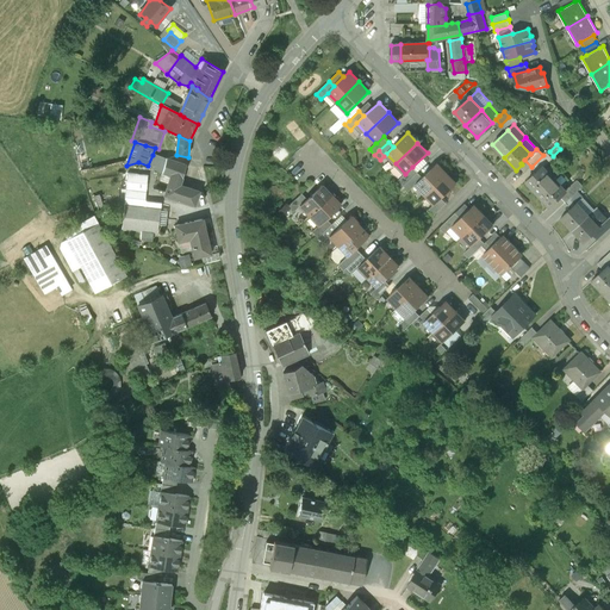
[(153,155),(148,166),(154,167),(153,170),(162,174),(167,160),(153,155)]
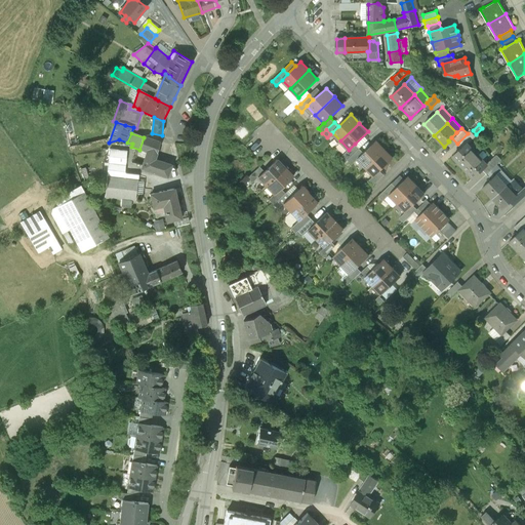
[(468,133),(457,144),(461,148),(467,144),(468,144),(473,139),(468,133)]
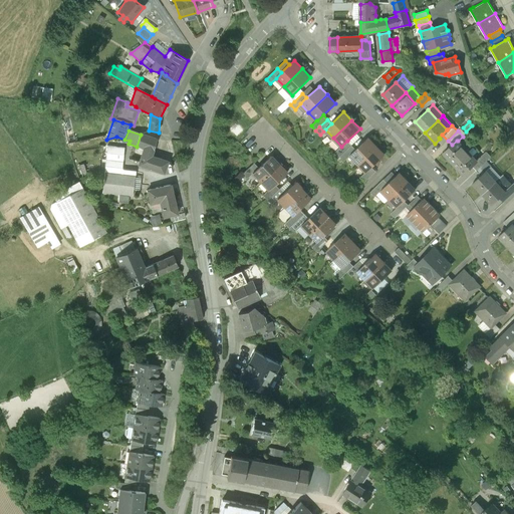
[(157,141),(141,135),(137,147),(145,150),(140,166),(165,175),(169,164),(156,159),(157,158),(155,155),(153,154),(157,141)]
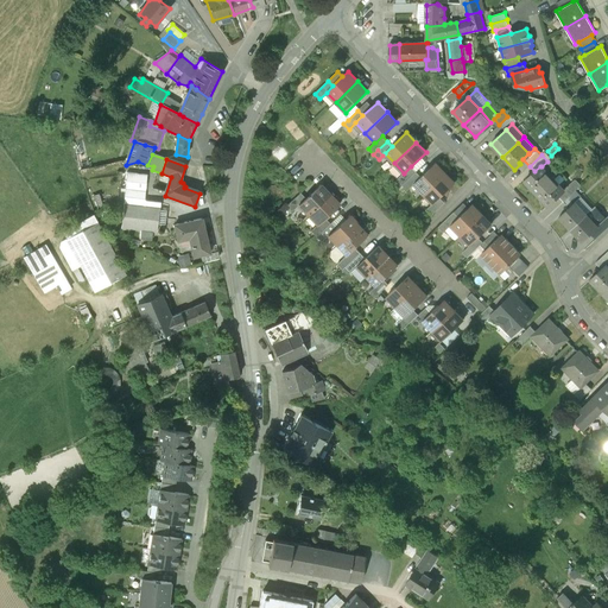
[(422,177),(415,183),(415,184),(424,194),(445,172),(436,163),(422,177)]
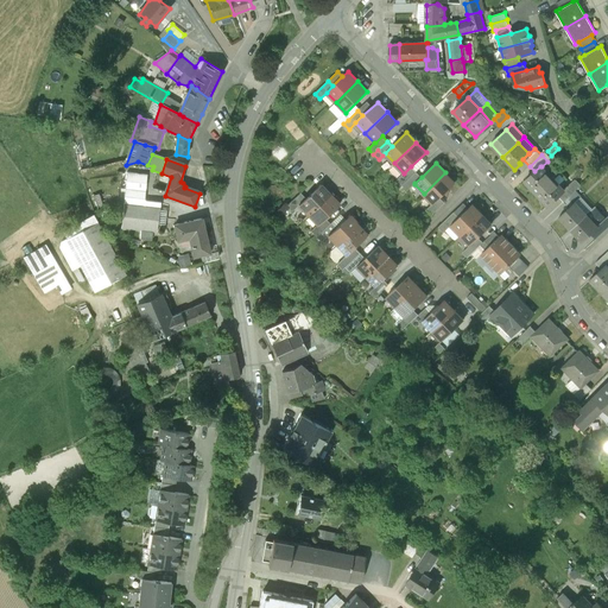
[(411,166),(404,173),(401,175),(407,181),(416,171),(411,166)]
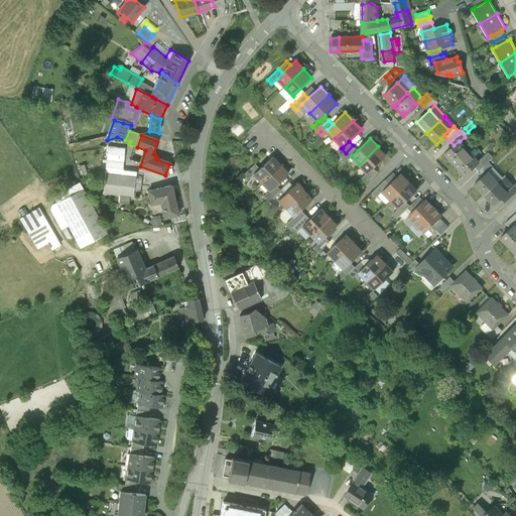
[(454,145),(445,153),(456,163),(469,151),(460,141),(459,141),(454,145)]
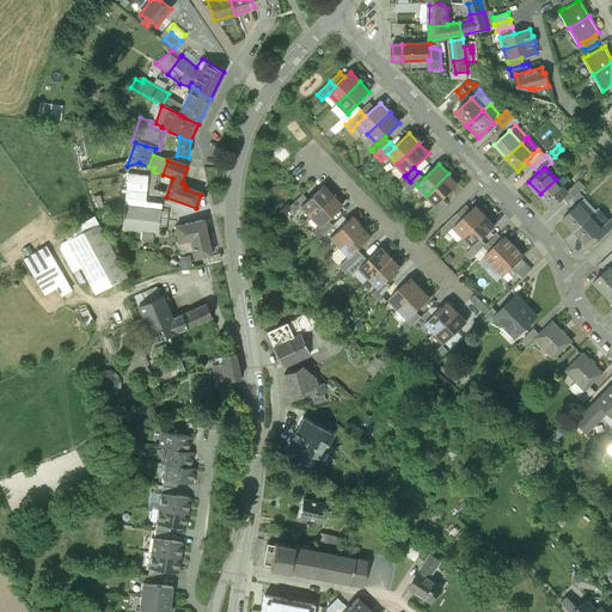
[(410,182),(405,185),(410,191),(417,185),(417,184),(424,178),(418,172),(410,182)]
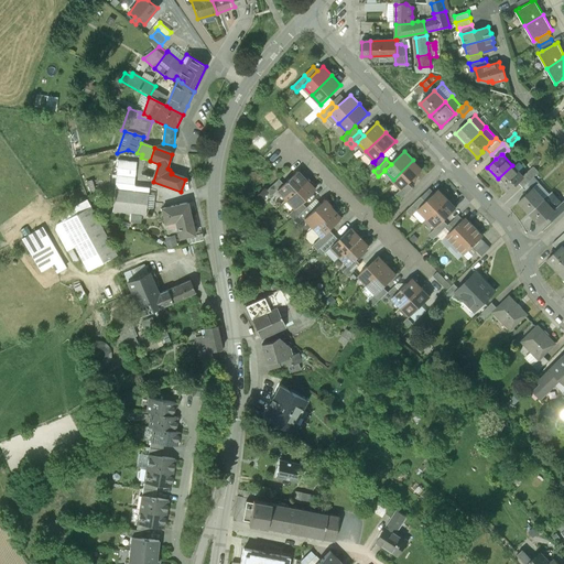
[(138,162),(120,160),(114,212),(131,214),(130,221),(141,223),(142,215),(145,216),(145,215),(153,216),(154,213),(152,208),(147,208),(149,188),(134,186),(138,162)]
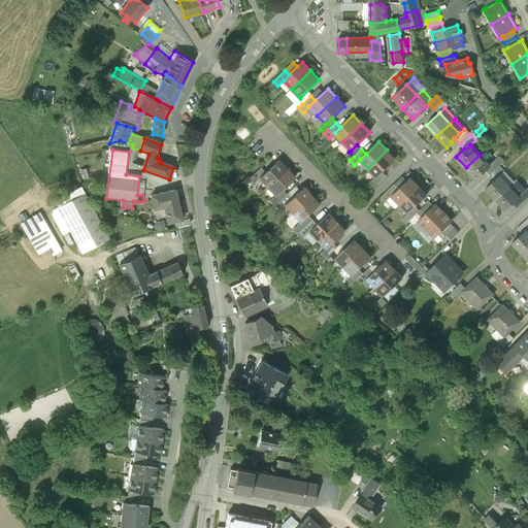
[(387,150),(368,168),(376,176),(390,164),(395,159),(387,150)]
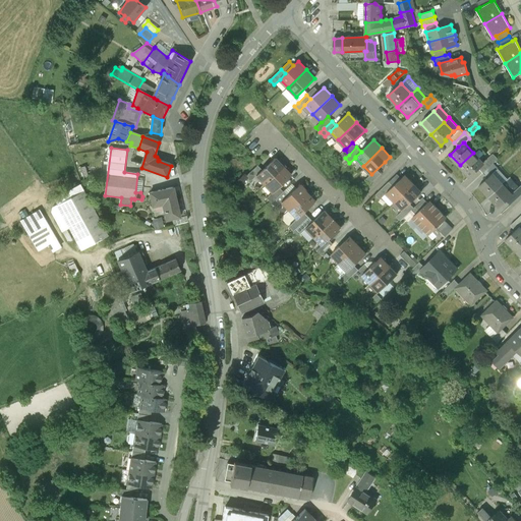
[(344,150),(341,154),(345,158),(349,155),(344,150)]
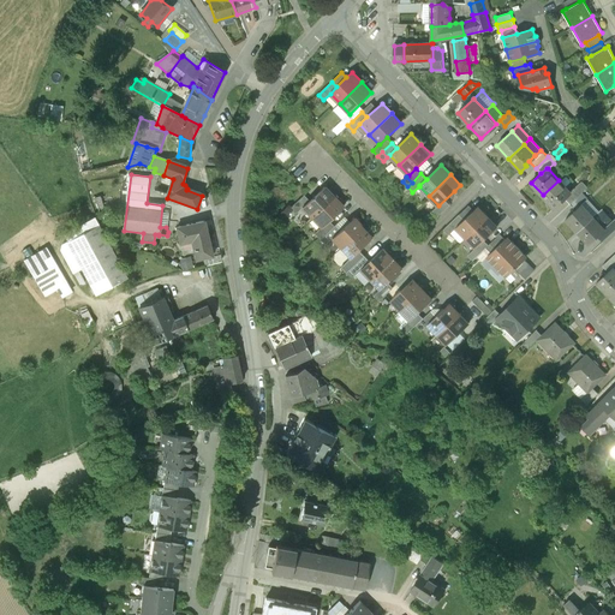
[(559,180),(543,195),(555,208),(563,198),(571,192),(559,180)]
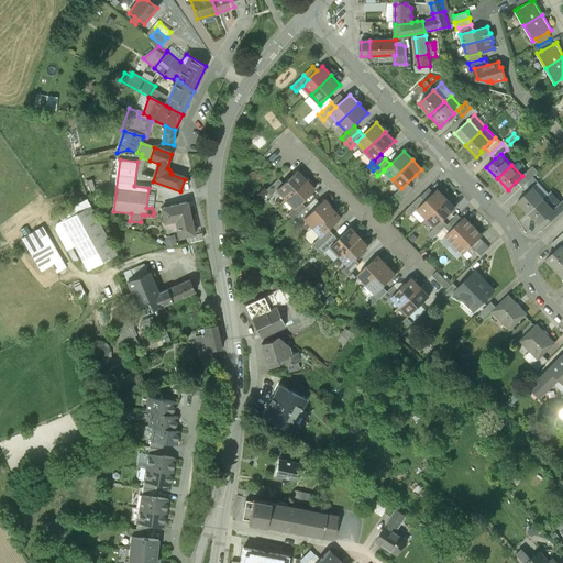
[(522,176),(516,181),(521,187),(532,177),(538,172),(532,166),(522,176)]
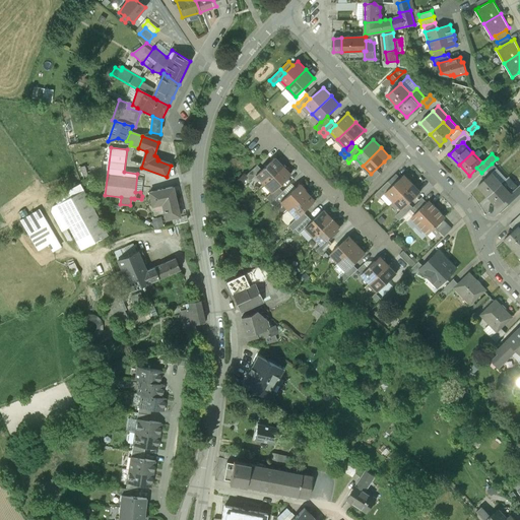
[(261,170),(255,176),(256,176),(264,185),(282,167),(274,157),(261,170)]
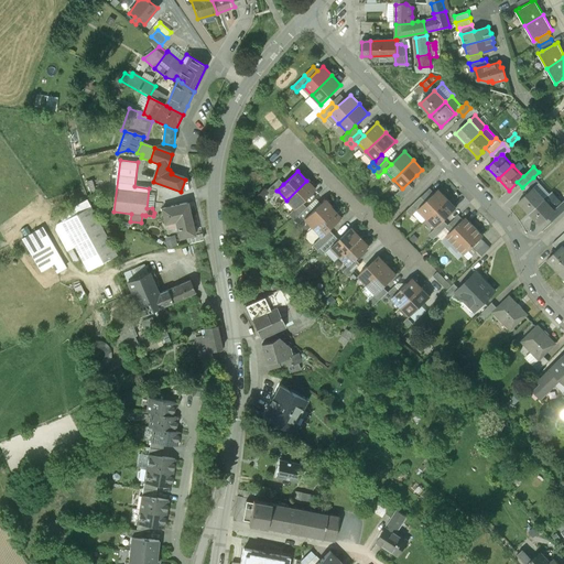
[(416,175),(402,188),(400,191),(404,195),(413,187),(416,175)]
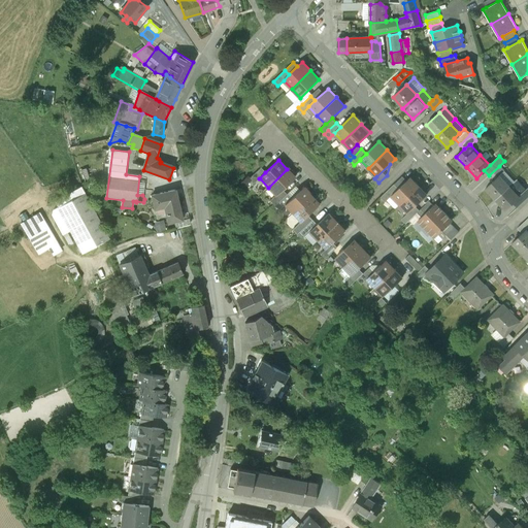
[(504,171),(499,166),(489,175),(494,180),(499,175),(504,171)]
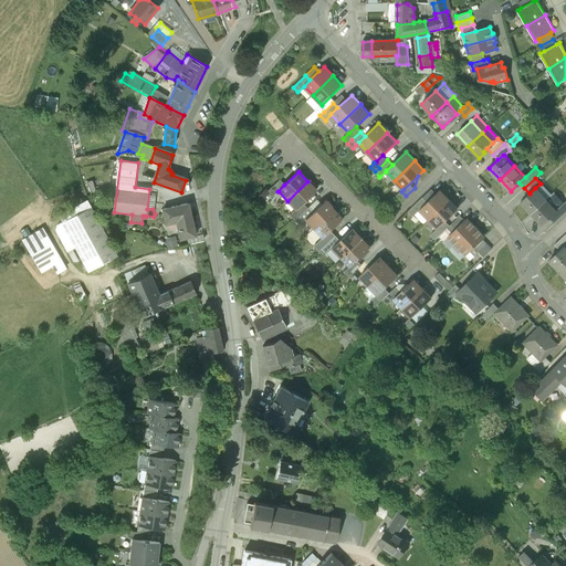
[(280,180),(268,192),(272,198),(279,191),(278,191),(284,185),(280,180)]
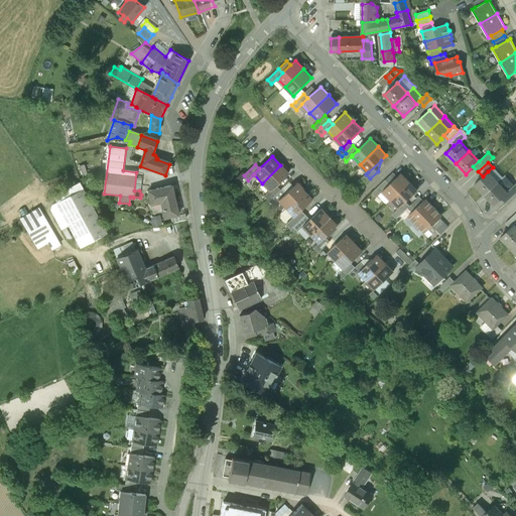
[(280,165),(262,183),(269,191),(270,191),(276,185),(288,173),(280,165)]
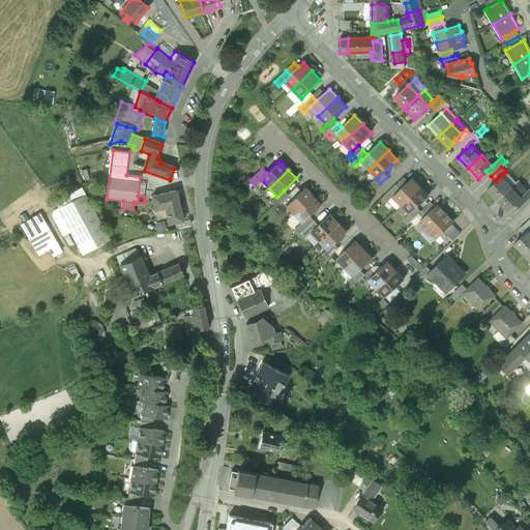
[(517,182),(506,172),(501,176),(511,187),(517,182)]
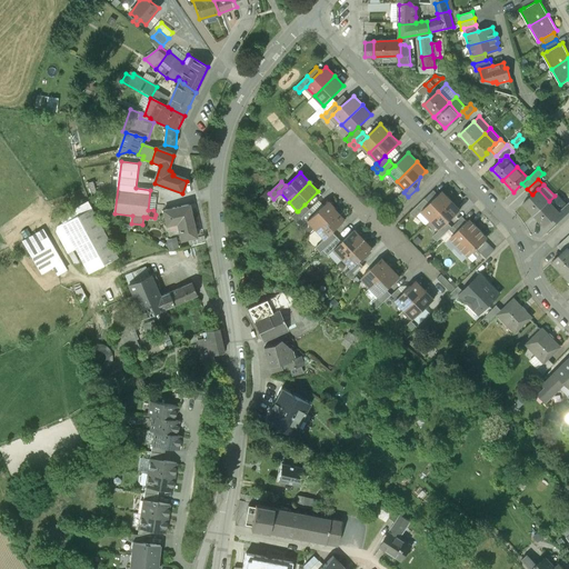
[(532,195),(523,203),(535,215),(549,201),(538,189),(532,195)]
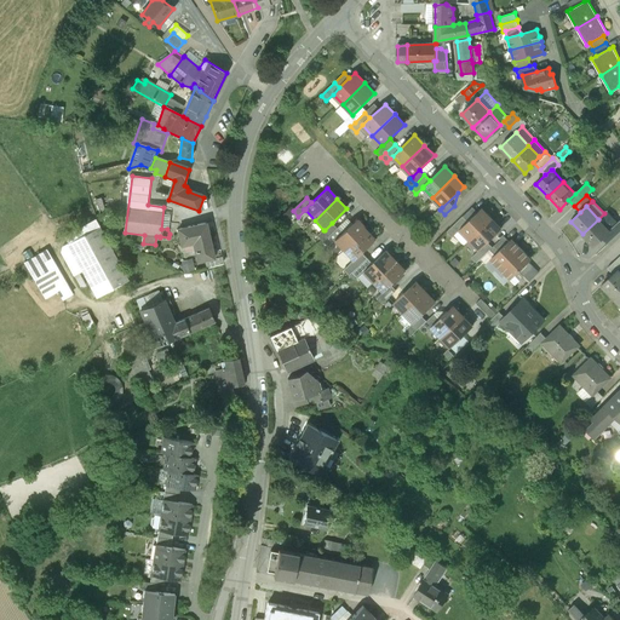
[(482,208),(459,229),(470,240),(492,218),(482,208)]
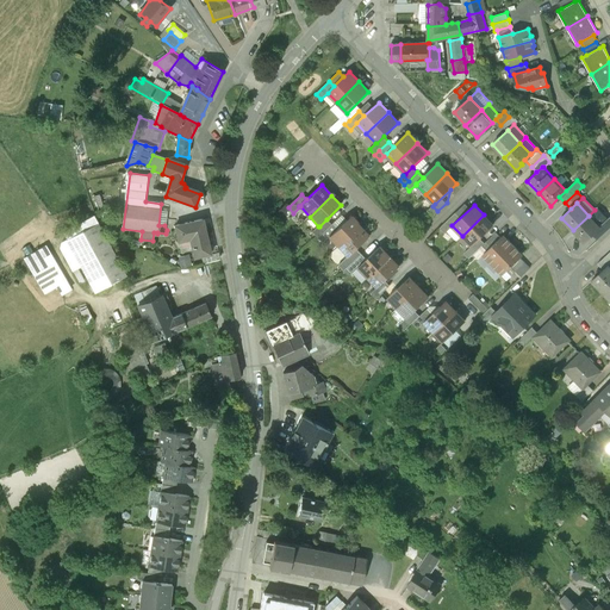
[(433,206),(428,211),(434,216),(437,211),(433,206)]
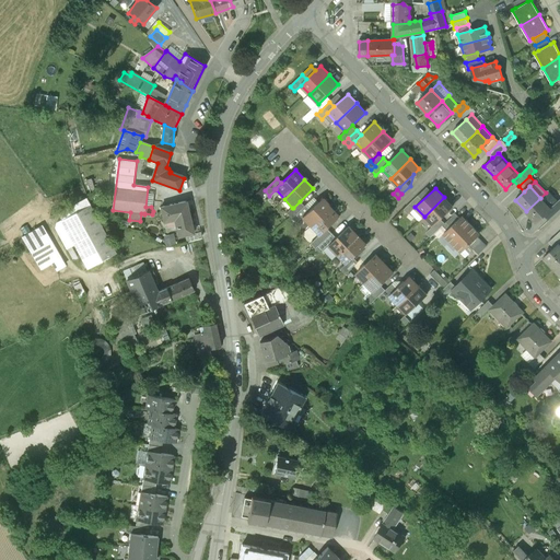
[(546,193),(540,198),(550,208),(557,201),(547,190),(546,193)]
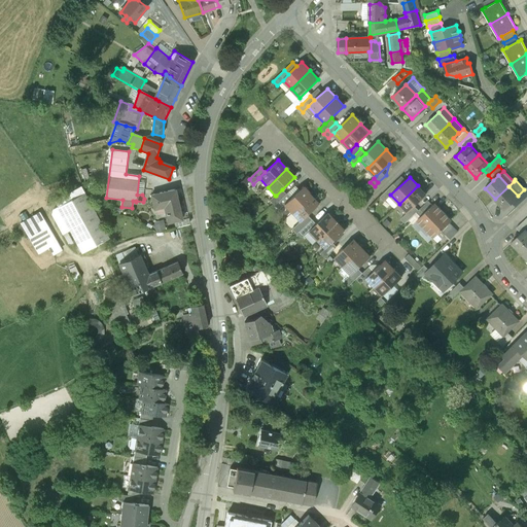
[(418,185),(399,204),(408,212),(426,195),(418,185)]
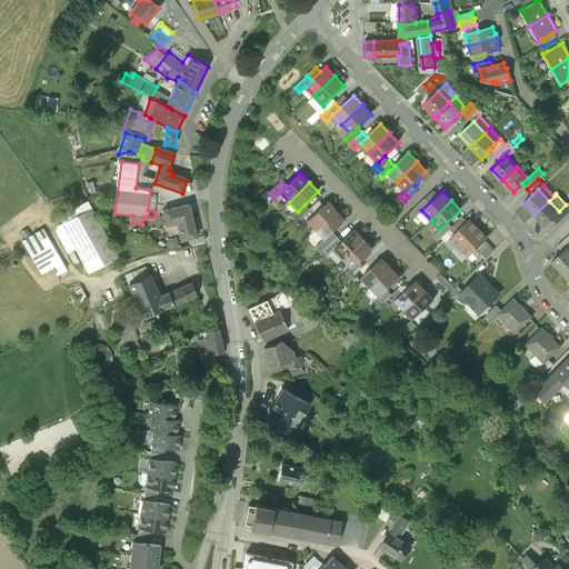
[(327,201),(307,221),(316,230),(336,211),(327,201)]
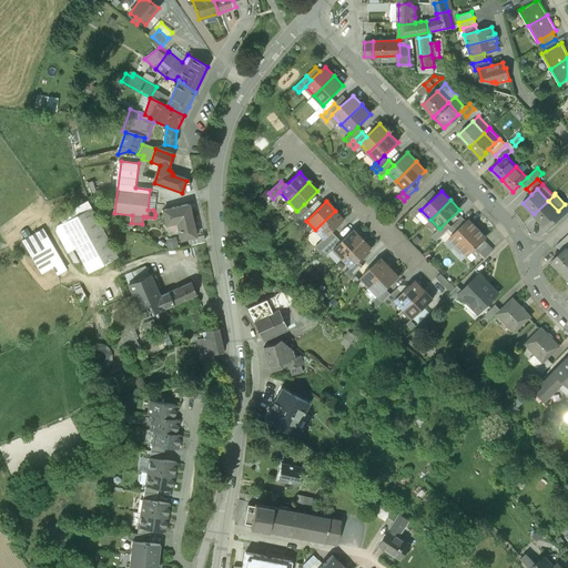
[(548,201),(534,214),(544,226),(554,217),(558,212),(558,211),(548,201)]
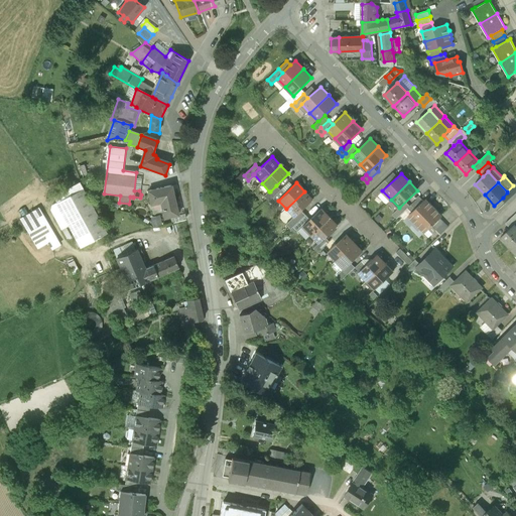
[(513,185),(507,191),(507,192),(503,198),(507,203),(515,194),(515,183),(515,184),(513,185)]
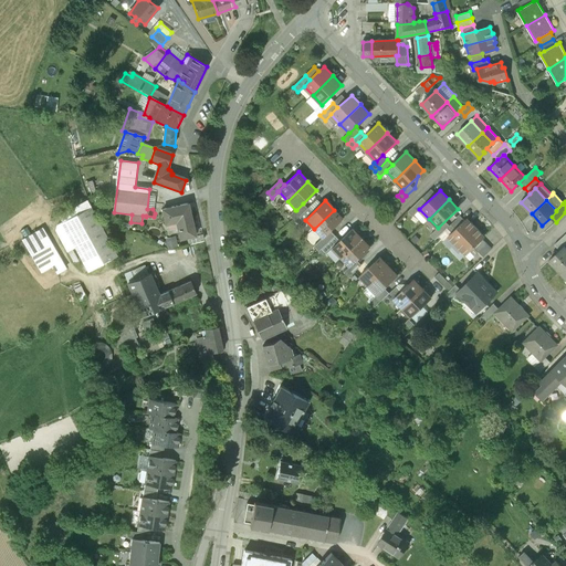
[(303,203),(296,210),(295,210),(294,211),(299,217),(307,209),(303,203)]
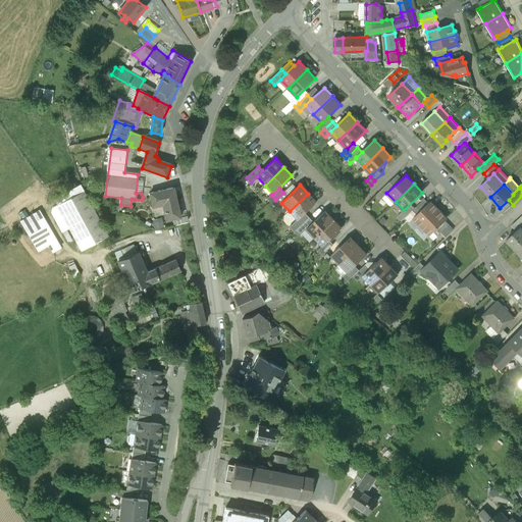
[(174,189),(150,194),(153,206),(163,204),(167,221),(180,218),(174,189)]
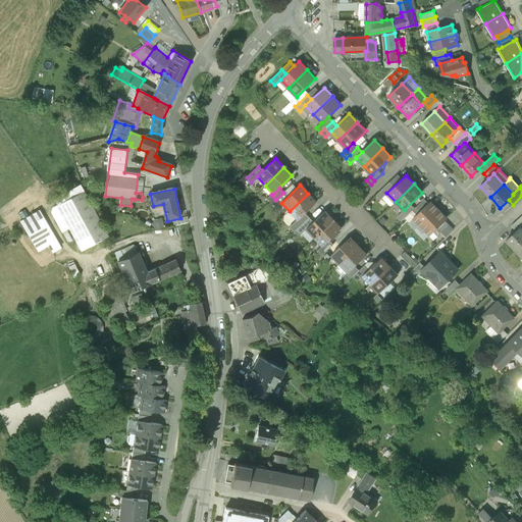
[(111,239),(87,193),(58,207),(65,220),(83,253),(111,239)]
